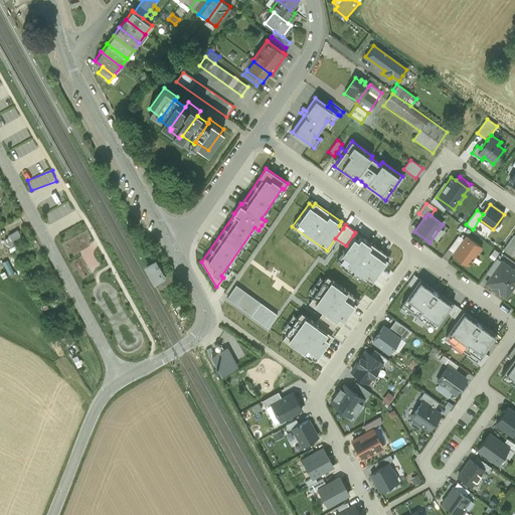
[(9,245),(22,236),(17,228),(4,237),(9,245)]
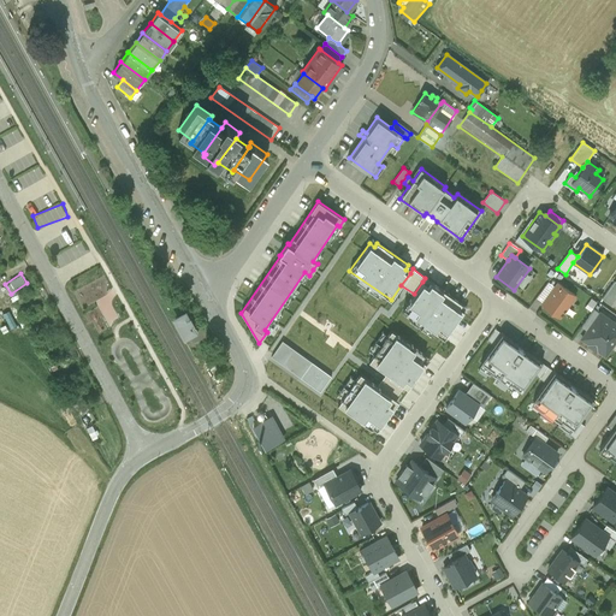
[(427,285),(422,282),(414,294),(403,309),(444,338),(463,311),(458,307),(461,303),(430,282),(427,285)]
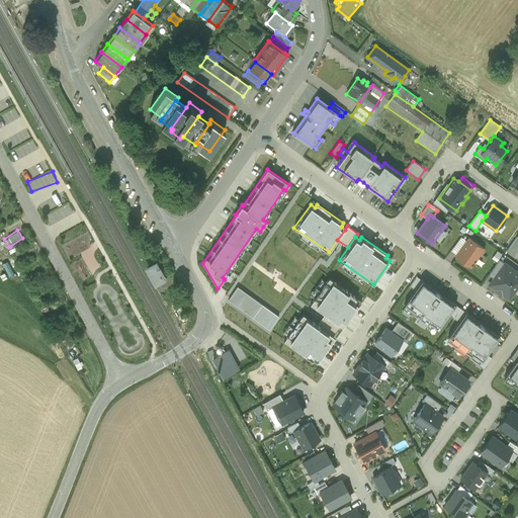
[(456,254),(466,241),(460,237),(451,250),(456,254)]
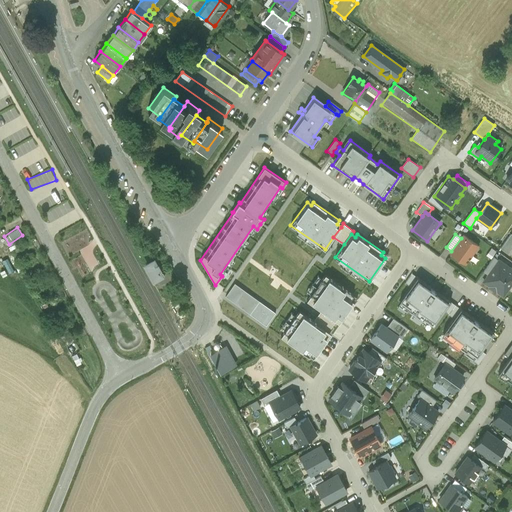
[(511,247),(511,234),(500,249),(507,254),(511,247)]
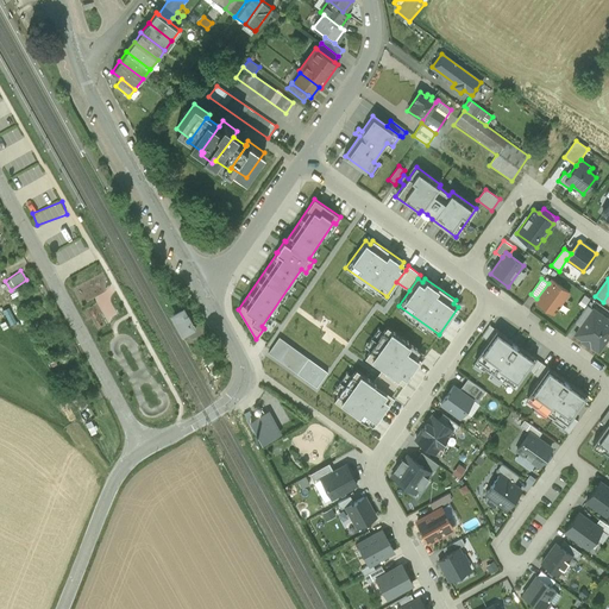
[(553,314),(569,293),(551,280),(548,283),(537,299),(535,301),(553,314)]
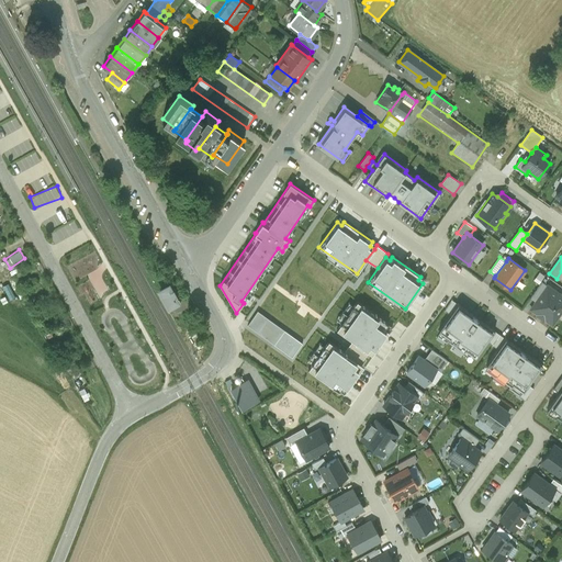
[(536,302),(548,285),(542,282),(530,298),(536,302)]
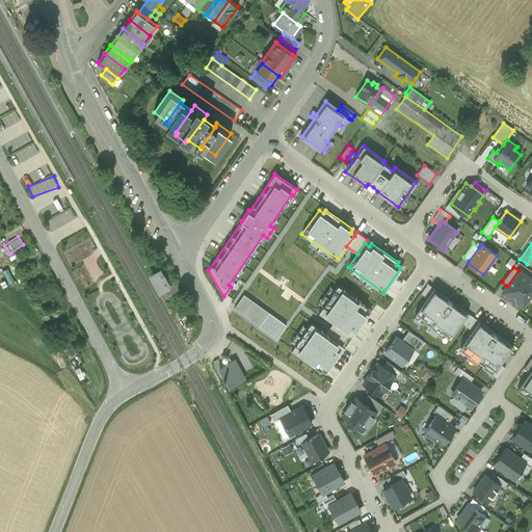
[(159,270),(151,274),(160,291),(168,287),(165,282),(166,281),(163,274),(161,275),(159,270)]
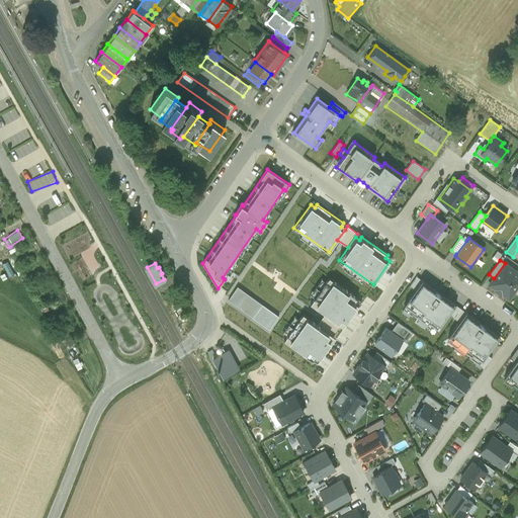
[(509,299),(517,286),(517,272),(505,263),(494,278),(489,284),(509,299)]
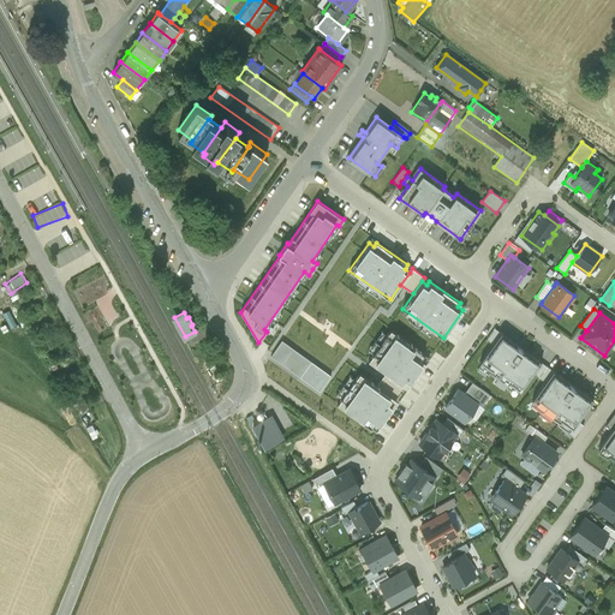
[(494,345),(501,335),(494,329),(487,340),(494,345)]
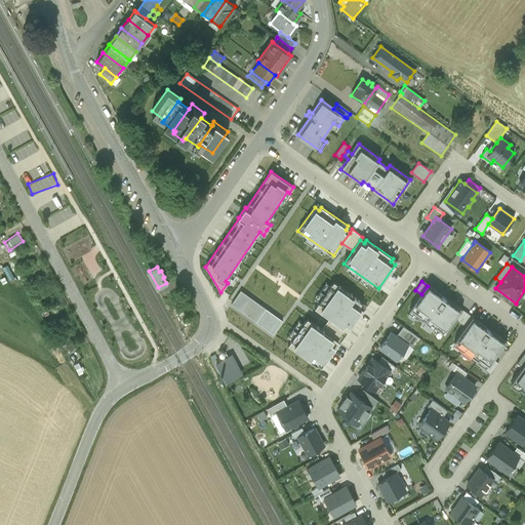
[(366,306),(333,282),(315,308),(329,318),(345,329),(348,331),(366,306)]
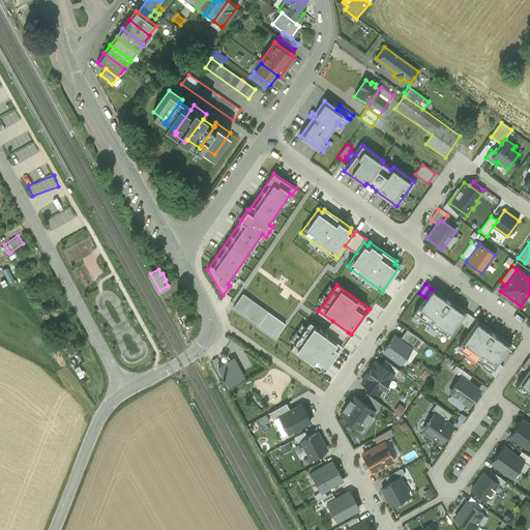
[(446,298),(432,289),(425,297),(416,312),(425,318),(423,320),(437,329),(438,327),(448,335),(459,322),(466,312),(451,301),(450,302),(445,299),(446,298)]
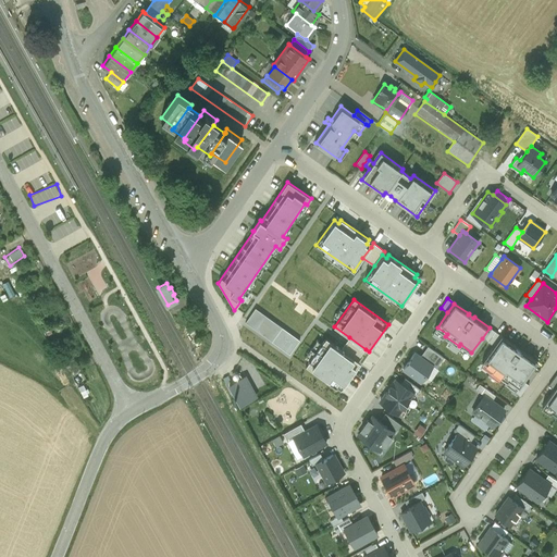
[(255,308),(245,322),(272,342),(282,327),(255,308)]
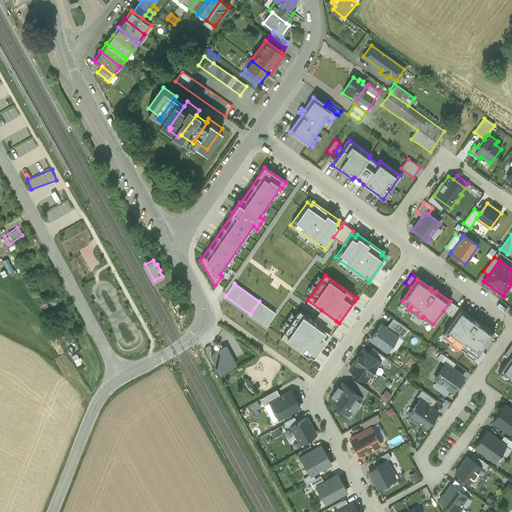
[(275,312),(259,301),(250,314),(266,325),(275,312)]
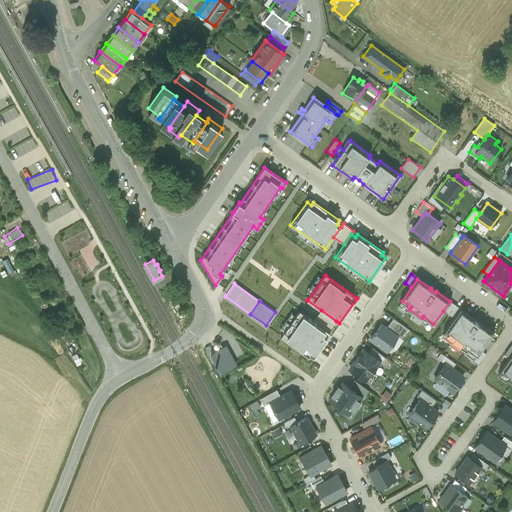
[(448,314),(455,305),(450,301),(443,311),(448,314)]
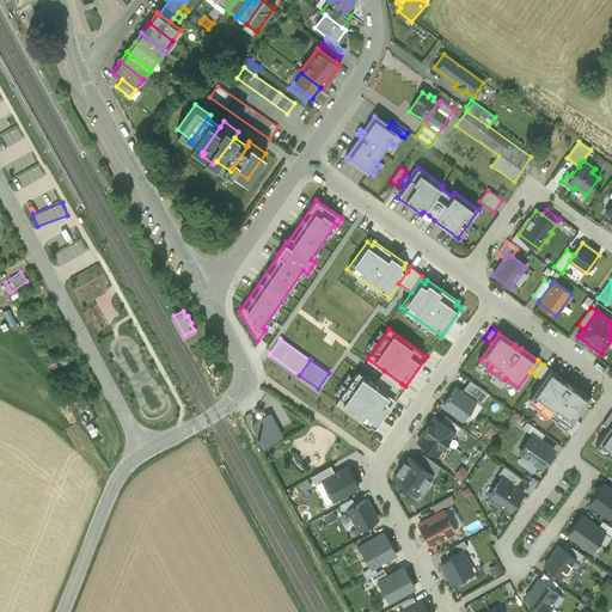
[(542,380),(550,369),(544,365),(536,375),(542,380)]
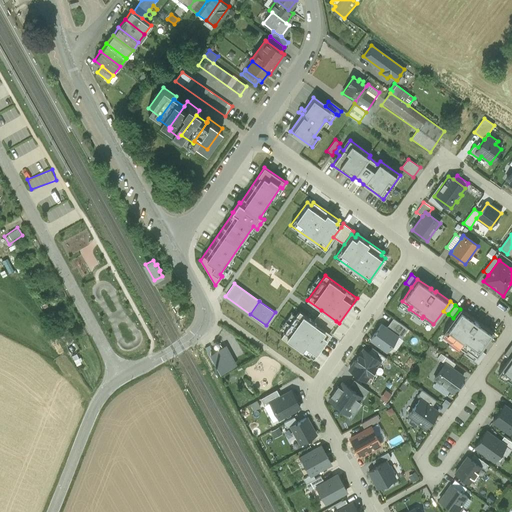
[(467,349),(476,355),(480,350),(493,332),(479,322),(478,324),(471,319),(472,317),(460,309),(453,318),(443,332),(453,339),(452,341),(465,351),(467,349)]
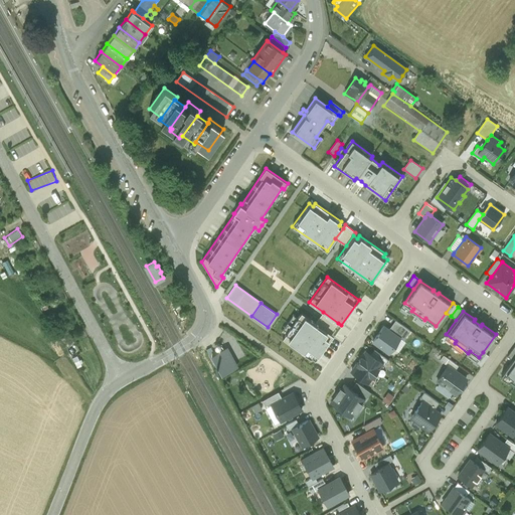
[(316,323),(301,312),(283,338),(315,361),(333,335),(330,333),(316,323)]
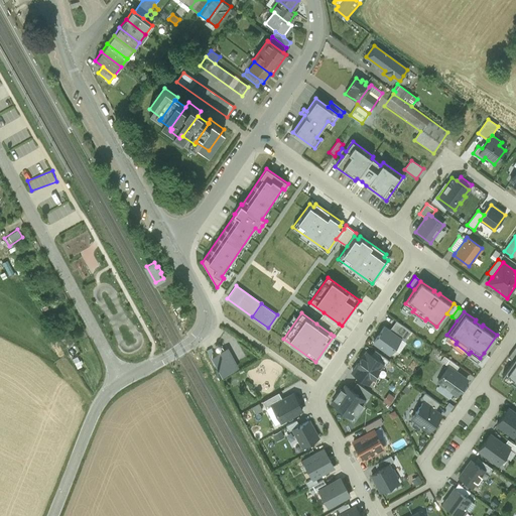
[(339,324),(324,312),(316,324),(331,334),(339,324)]
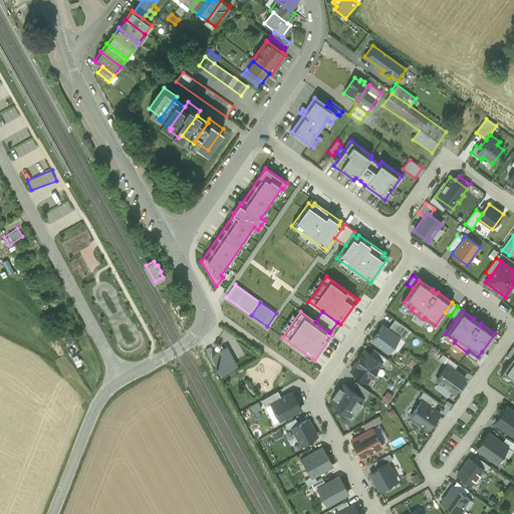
[(388,329),(400,337),(403,339),(409,330),(395,319),(388,329)]
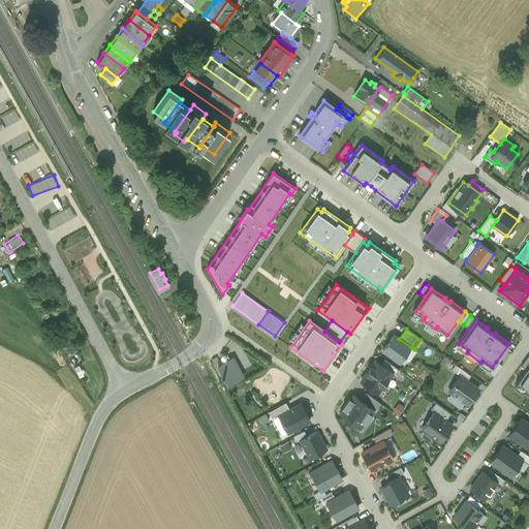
[(399,365),(411,347),(399,339),(394,335),(381,351),(399,365)]
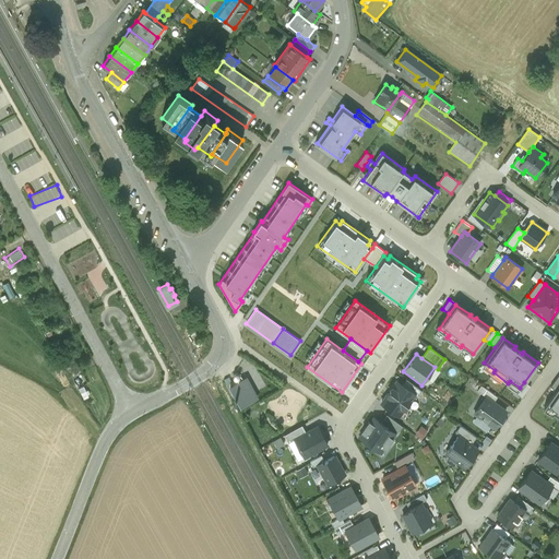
[(228,385),(240,407),(259,397),(247,376),(228,385)]
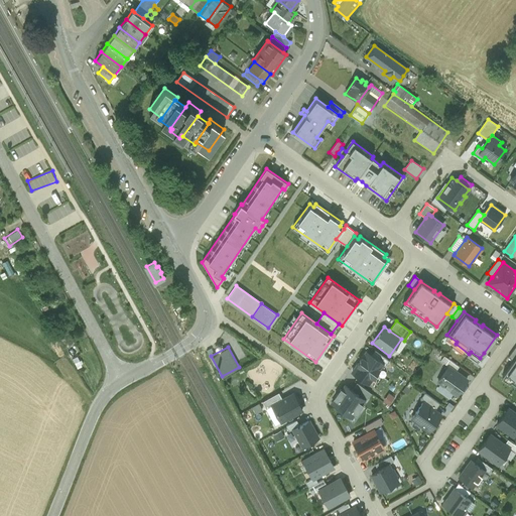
[(383,365),(384,363),(371,354),(366,350),(350,372),(369,385),(383,365)]
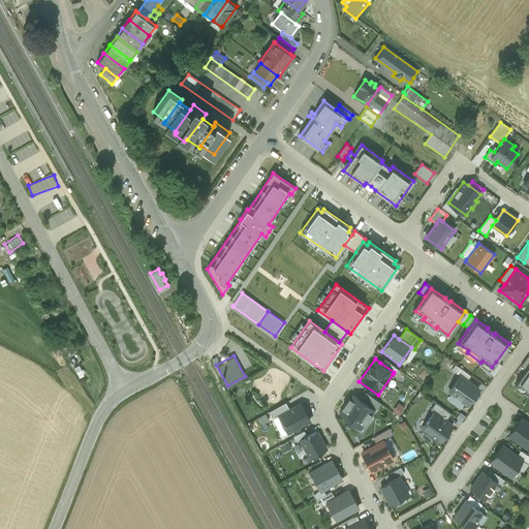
[(394,372),(393,374),(395,375),(399,370),(383,359),(380,363),(394,372)]
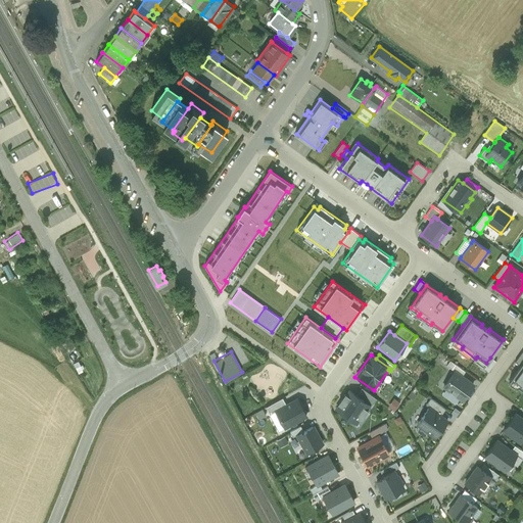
[(522,393),(522,354),(505,381),(522,393)]
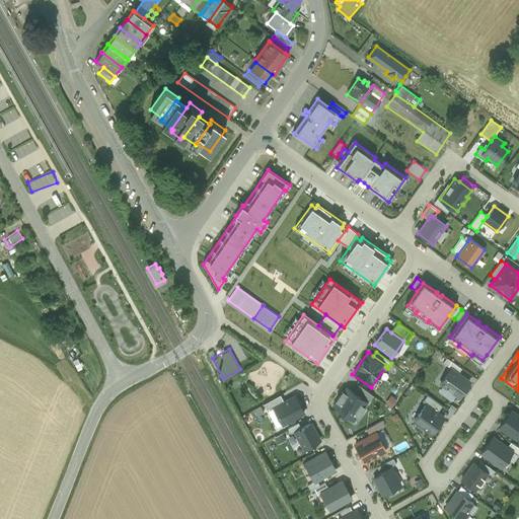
[(492,359),(487,355),(483,360),(478,366),(485,370),(492,359)]
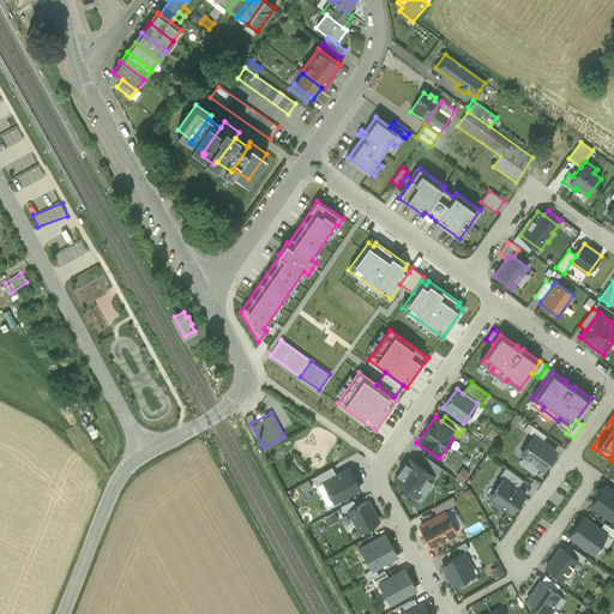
[(534,434),(543,440),(546,435),(529,423),(524,429),(533,435),(534,434)]
